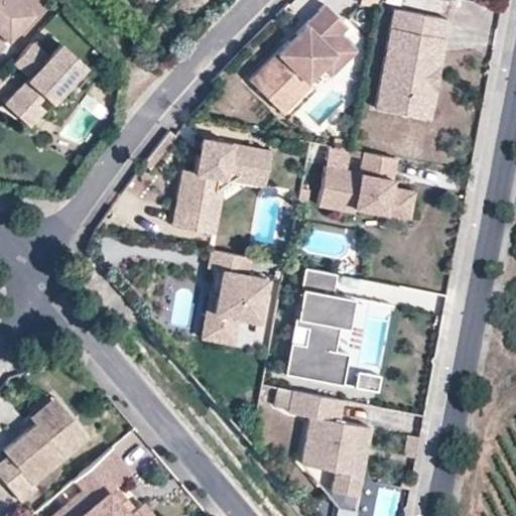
[(0,0),(0,32),(10,42),(35,13),(19,0),(0,0)]
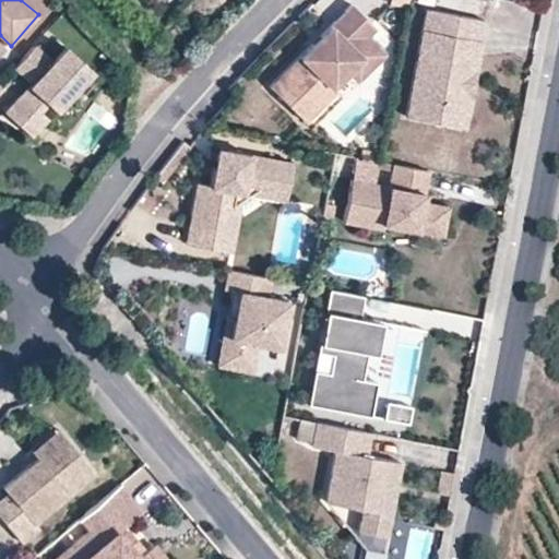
[(357,12),(349,4),(268,86),(301,120),(310,113),(319,121),(341,99),(336,94),(353,79),(357,83),(371,69),(358,58),(372,44),(380,36),(357,12)]
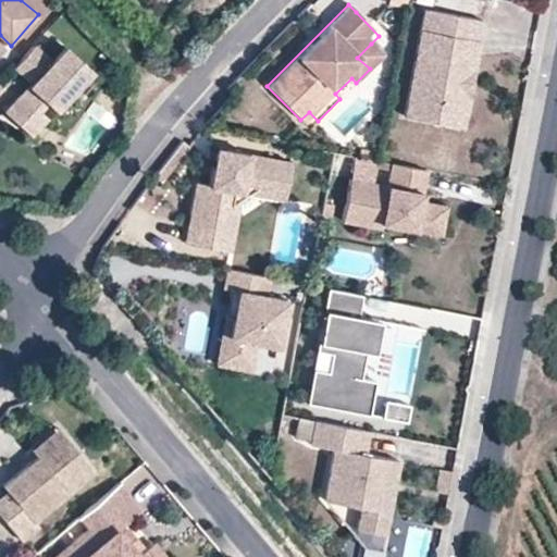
[(401,119),(444,127),(447,108),(458,99),(463,69),(457,61),(462,40),(477,45),(482,24),(423,12),(401,119)]
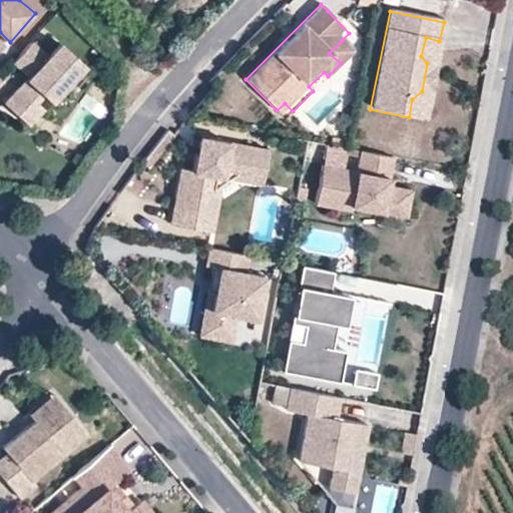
[(412,99),(409,117),(424,120),(439,41),(426,37),(421,56),(427,63),(422,91),(412,99)]
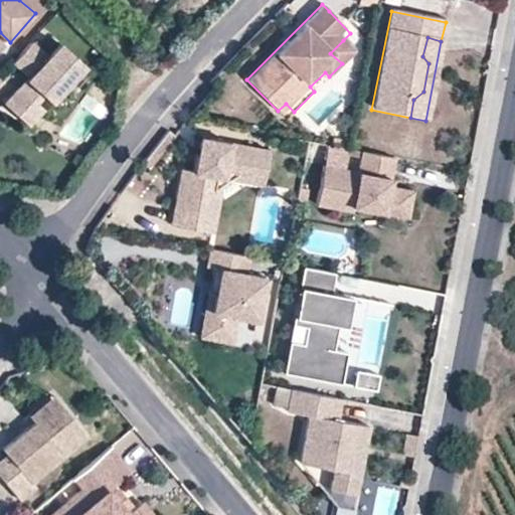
[(342,63),(329,76),(334,81),(359,56),(343,40),(330,53),(342,63)]
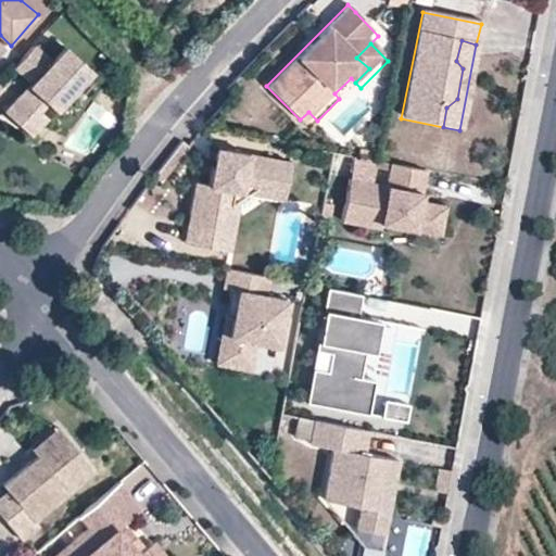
[(37,46),(20,65),(35,81),(33,86),(36,89),(28,98),(25,92),(9,111),(25,124),(39,108),(43,110),(51,102),(58,109),(93,67),(66,45),(53,60),(37,46)]
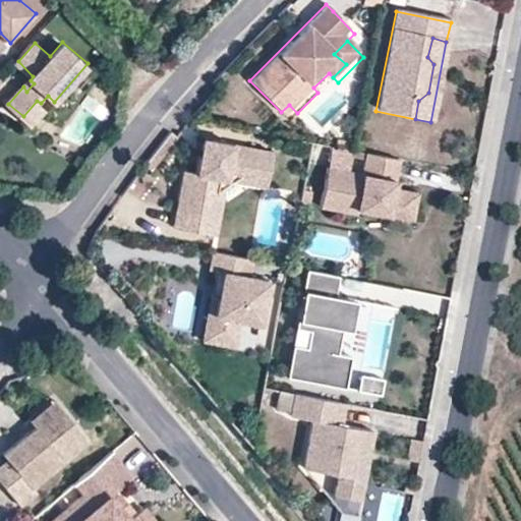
[(34,83),(31,80),(23,87),(26,92),(34,83)]
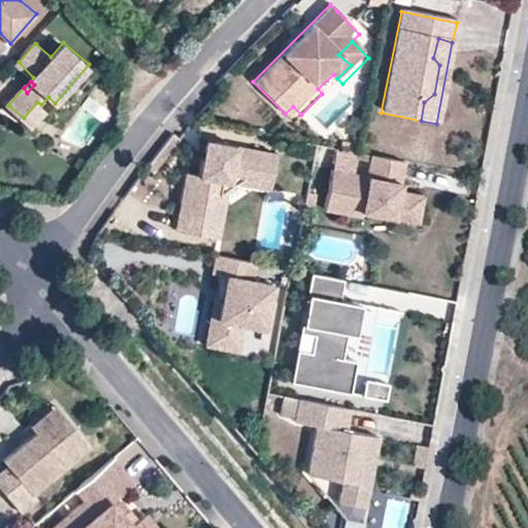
[(48,110),(41,104),(37,102),(24,118),(34,128),(48,110)]
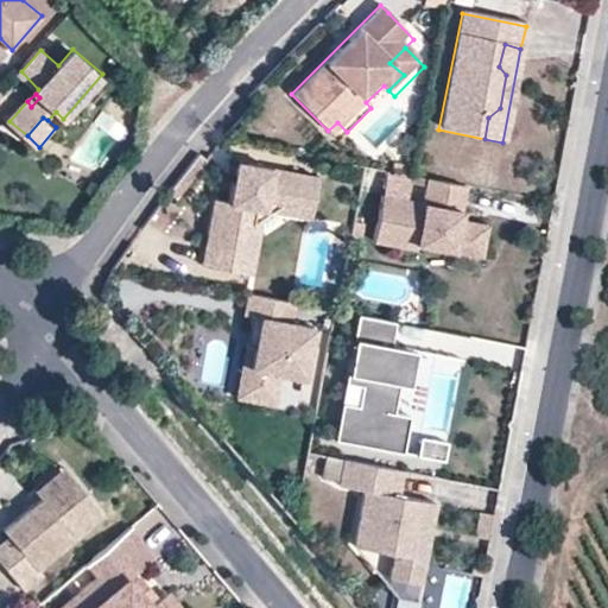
[(337,122),(328,131),(339,140),(347,132),(337,122)]
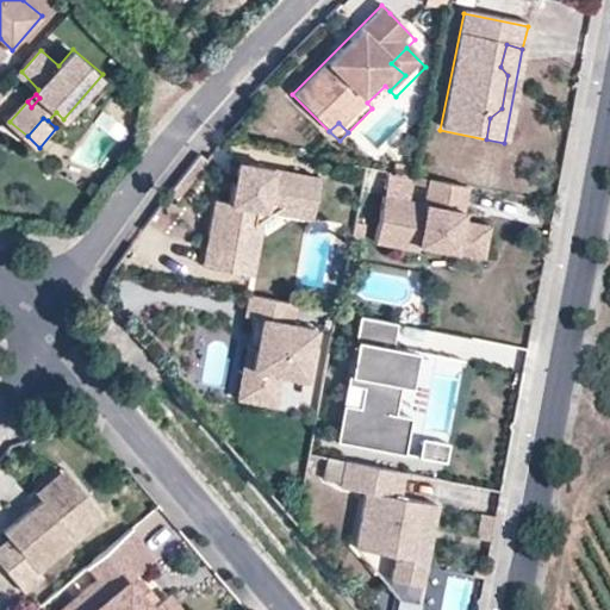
[(225,157),(223,172),(238,160),(225,157)]
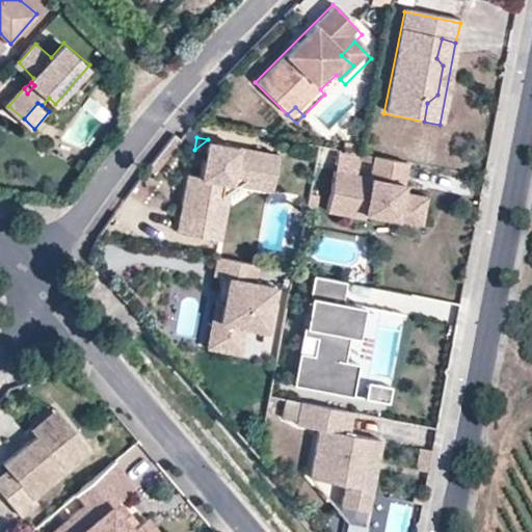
[(209,236),(213,218),(207,217),(214,179),(222,173),(265,179),(270,152),(208,139),(194,150),(190,173),(179,169),(166,227),(209,236)]
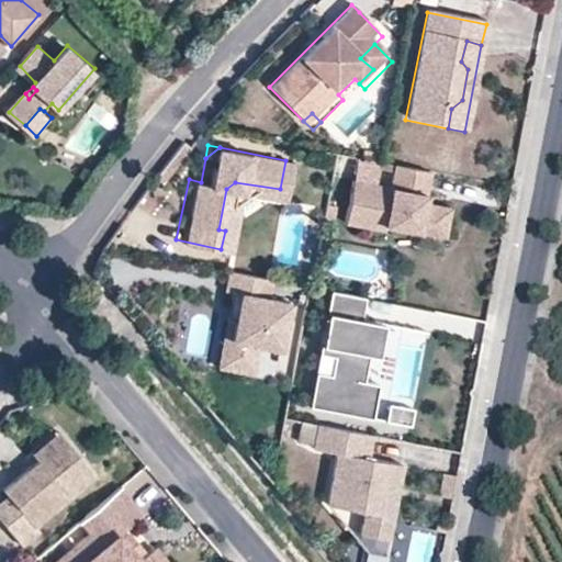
[(413,200),(419,168),(386,160),(380,183),(343,176),(334,217),(353,222),(372,225),(374,221),(434,233),(439,205),(413,200)]
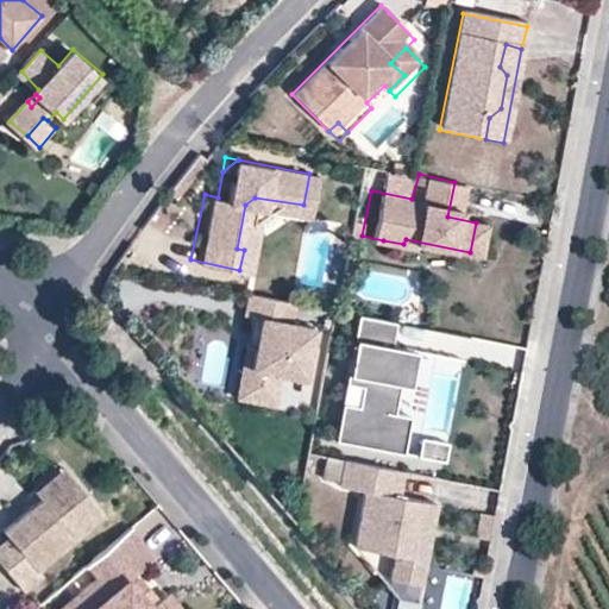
[(237,249),(244,250),(252,213),(261,208),(300,215),(303,205),(255,198),(245,205),(237,249)]
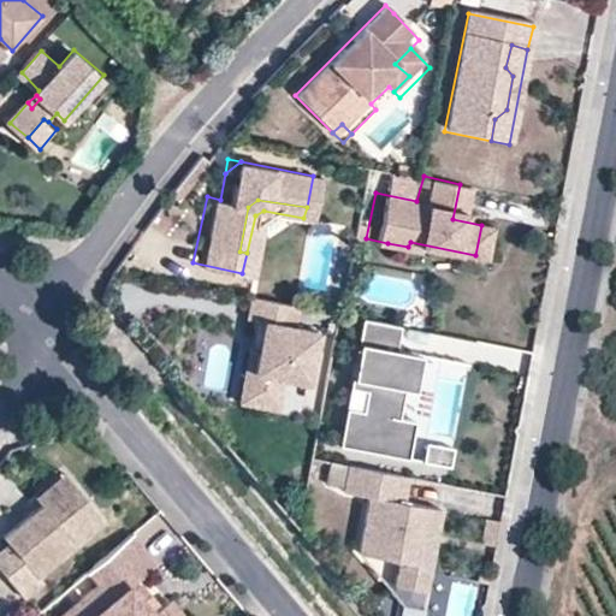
[(471,273),(475,255),(410,242),(408,247),(388,243),(386,252),(406,258),(407,261),(471,273)]
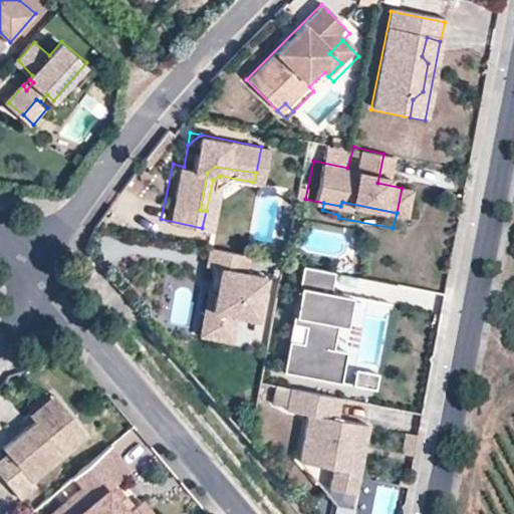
[(249,257),(212,248),(208,266),(214,267),(221,268),(208,337),(233,342),(238,316),(258,320),(266,277),(248,273),(249,257)]
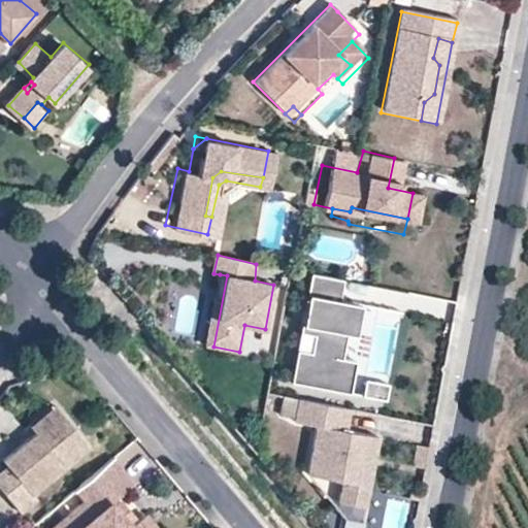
[(339,277),(307,272),(296,330),(310,333),(307,351),(293,348),(288,381),(347,391),(353,358),(339,356),(349,300),(336,298),(339,277)]
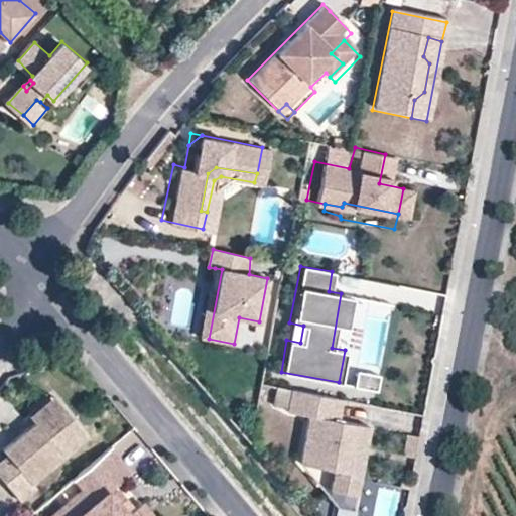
[(222,269),(215,268),(201,338),(209,339),(222,269)]
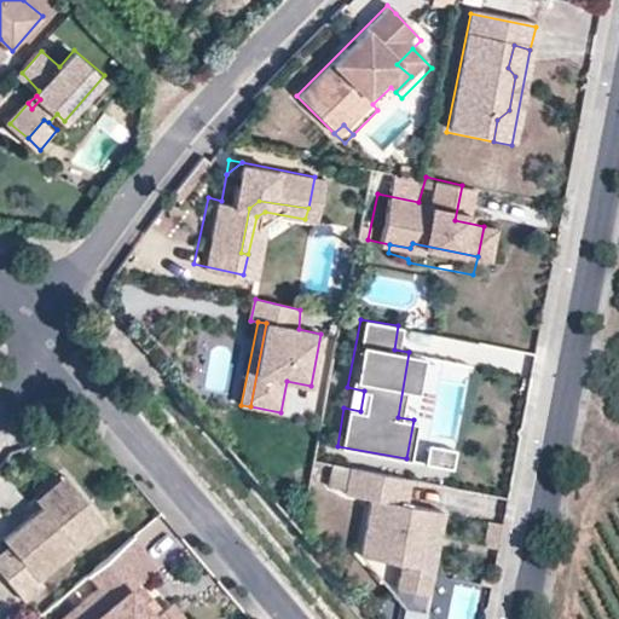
[(437,444),(434,463),(449,466),(452,447),(437,444)]
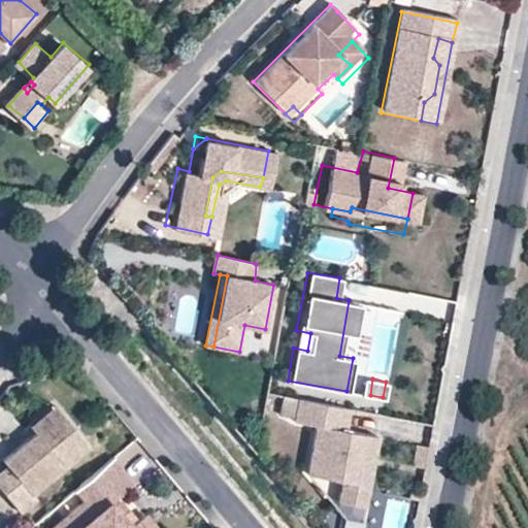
[(351,404),(298,396),(283,394),(279,413),(296,415),(295,421),(317,424),(309,472),(345,479),(341,500),(367,503),(373,463),(366,462),(367,453),(374,455),(377,433),(347,428),(351,404)]
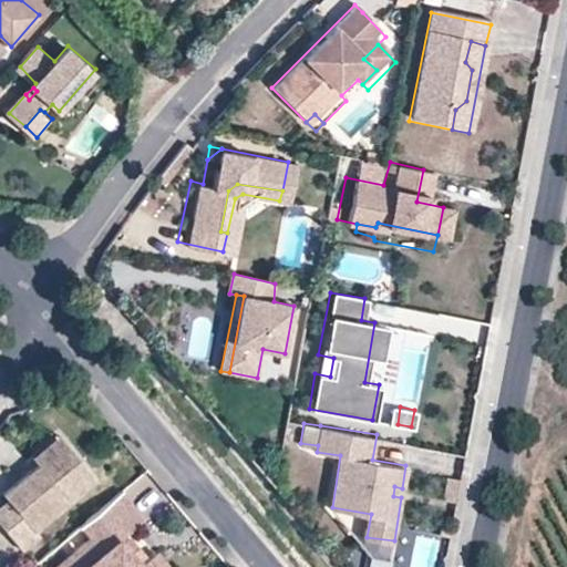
[(42,474),(69,452),(59,439),(31,461),(38,468),(42,474)]
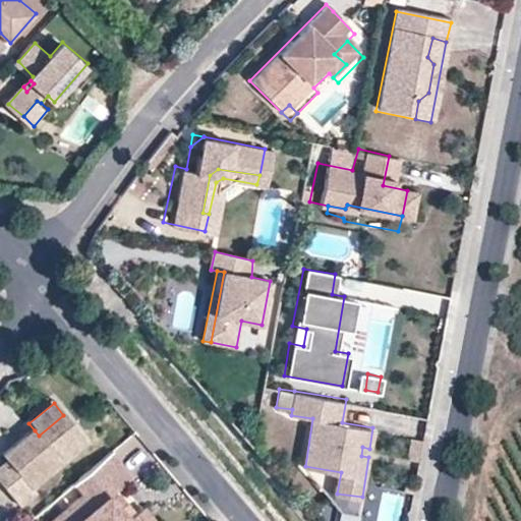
[(10,468),(0,476),(0,486),(19,511),(36,498),(32,491),(88,444),(63,415),(39,436),(35,430),(2,458),(7,463),(10,468)]
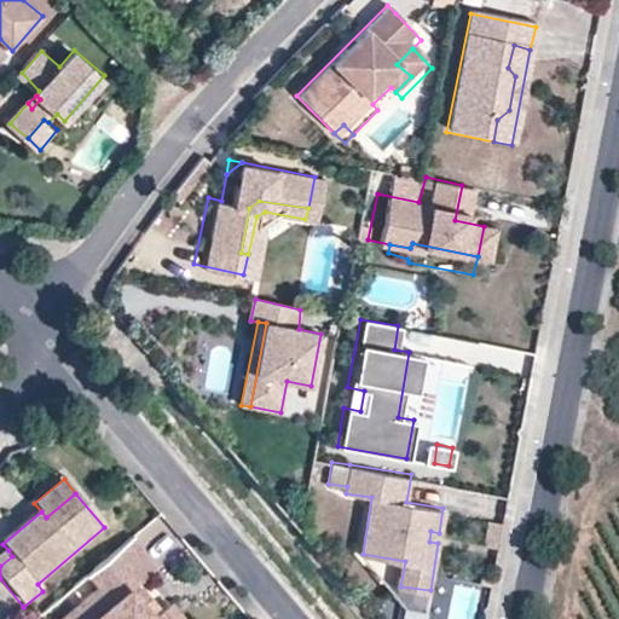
[(482,545),(495,548),(501,521),(489,519),(482,545)]
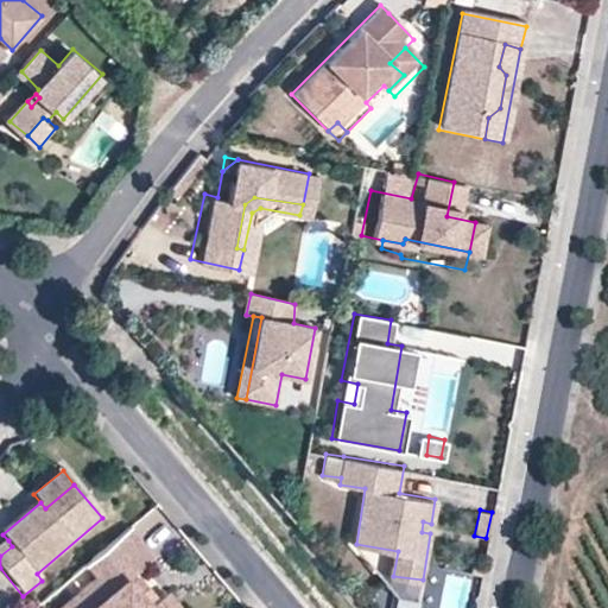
[(430,533),(431,524),(423,521),(422,532),(430,533)]
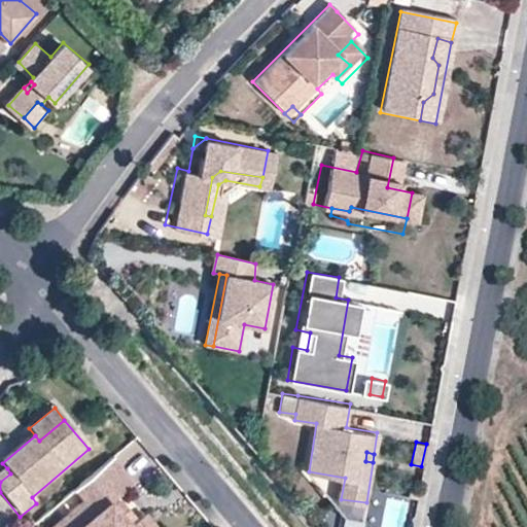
[(110,460),(74,491),(85,505),(67,521),(72,526),(153,526),(144,516),(132,526),(128,526),(126,524),(114,510),(110,505),(132,486),(110,460)]
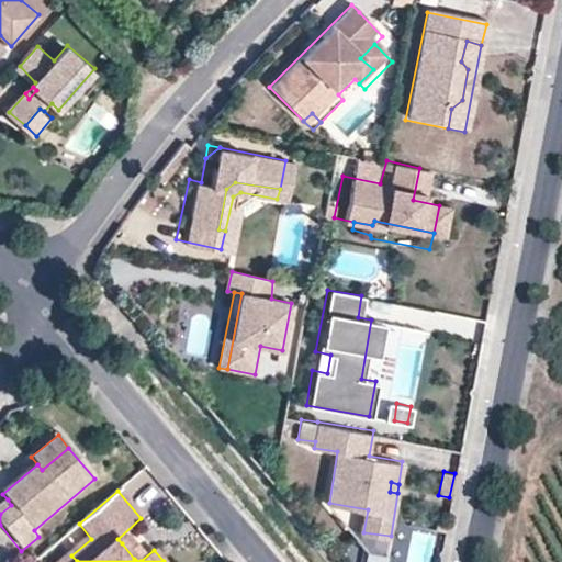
[(0,505),(0,514),(11,505),(8,499),(0,505)]
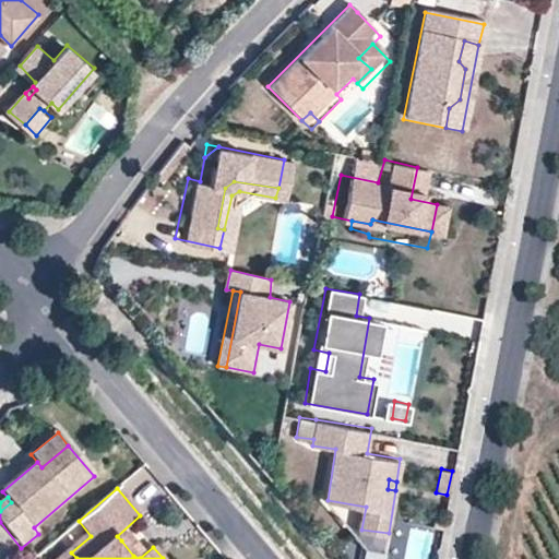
[(129,534),(121,540),(133,556),(142,550),(129,534)]
